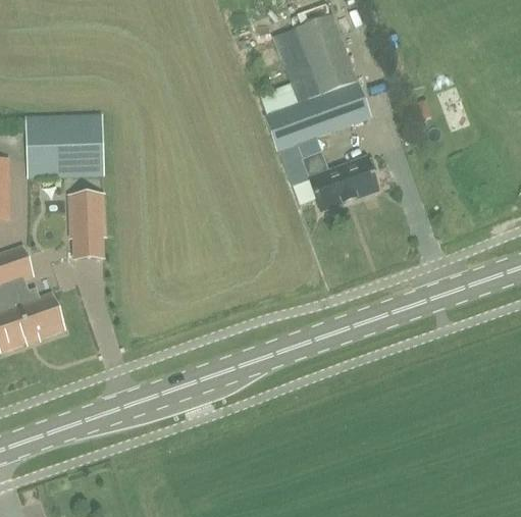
[(331,14),(296,28),(314,74),(258,94),(278,149),(370,116),(357,81),(356,81),(331,14)]
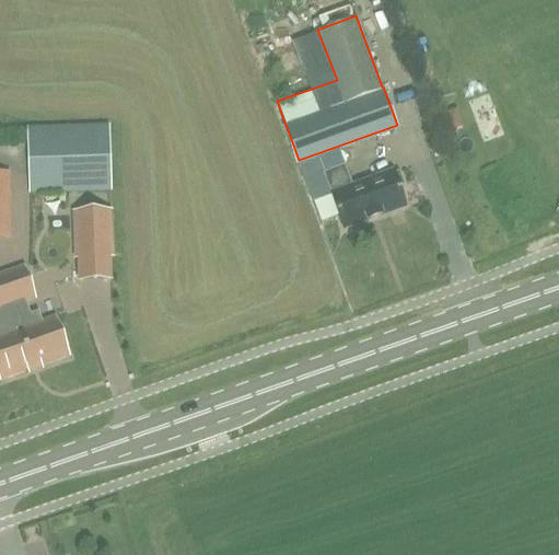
[(27,125),(28,187),(109,185),(107,123),(27,125)]
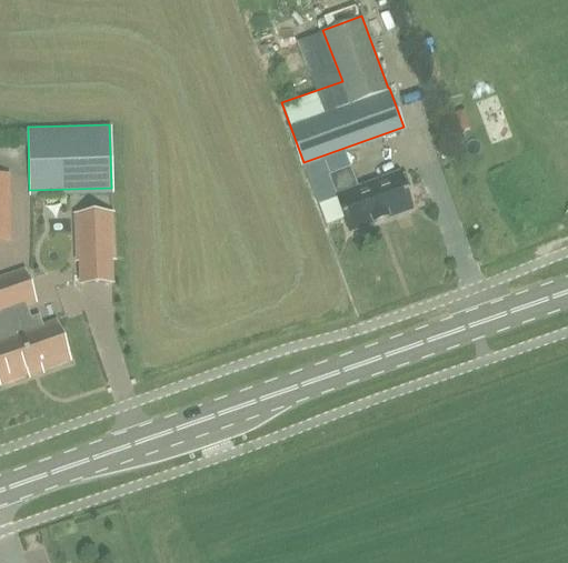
[(399,170),(358,186),(350,164),(329,172),(350,229),(412,205),(405,186),(410,184),(406,171),(400,173),(399,170)]
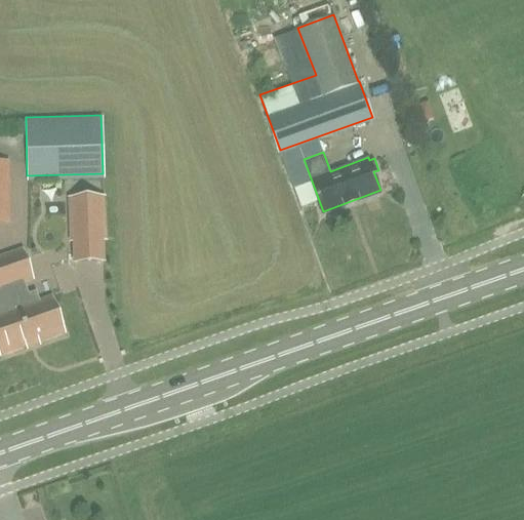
[(70,237),(73,237),(74,257),(74,260),(76,260),(99,258),(102,258),(102,256),(101,236),(105,236),(103,194),(69,195),(70,237)]
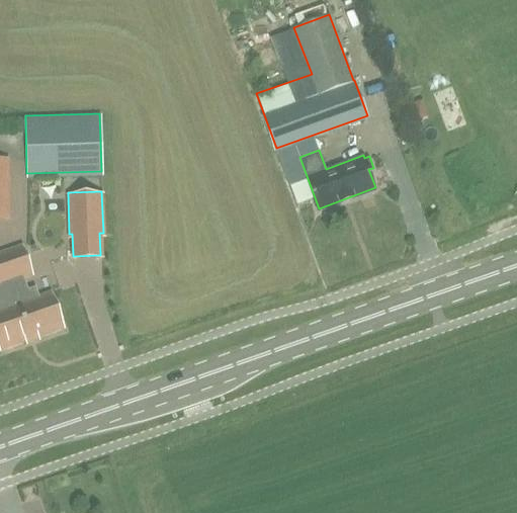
[(0,344),(1,346),(62,325),(49,289),(37,293),(34,284),(23,287),(19,275),(30,272),(20,243),(0,250),(0,344)]
